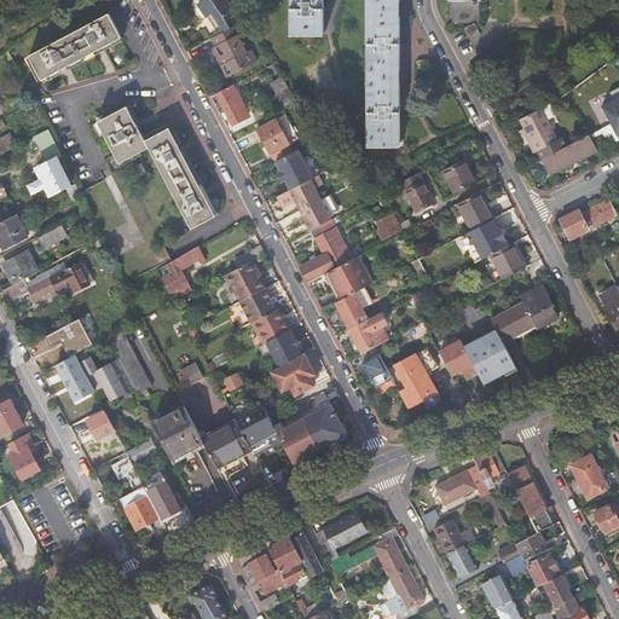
[(230,18),(238,13),(229,0),(203,0),(200,4),(212,24),(218,35),(232,27),(235,25),(230,18)]
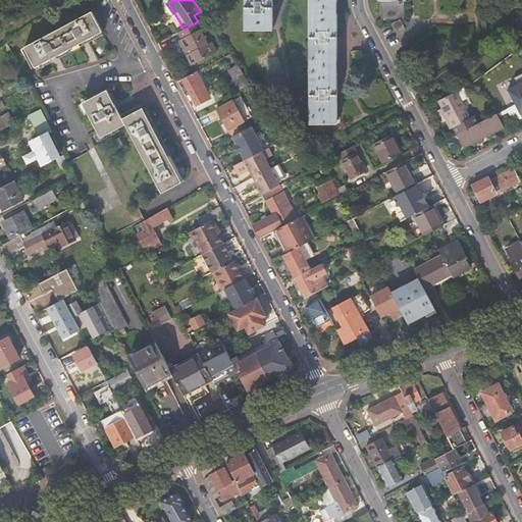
[(244,0),(245,30),(272,30),(271,0),(244,0)]
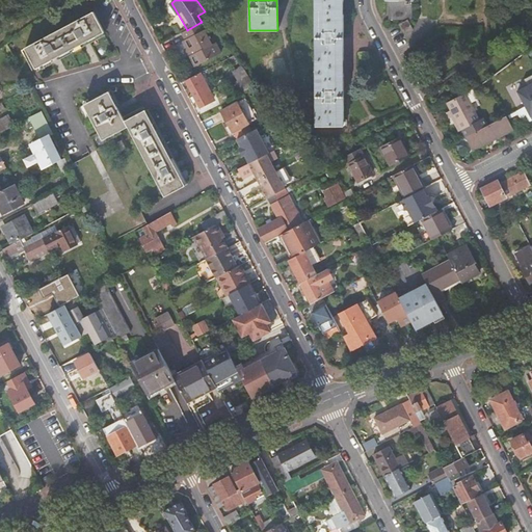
[(315,0),(315,120),(318,120),(318,126),(340,126),(340,120),(343,120),(343,0),(315,0)]
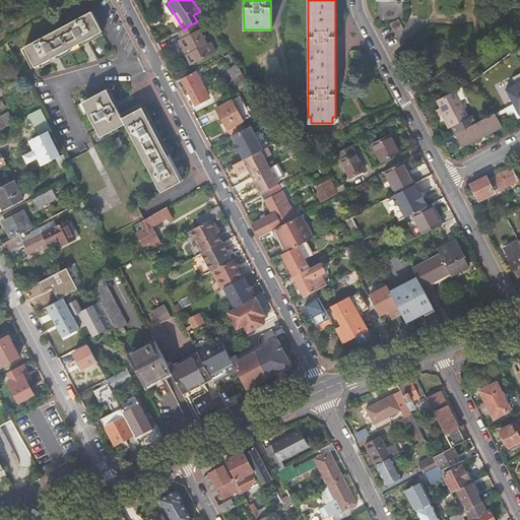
[(379,0),(379,18),(401,18),(401,0),(379,0)]
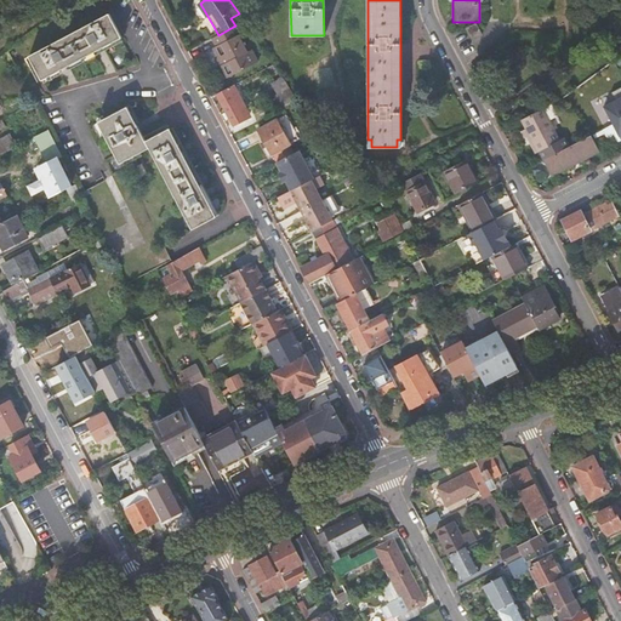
[(123,36),(109,13),(29,55),(43,79),(123,36)]
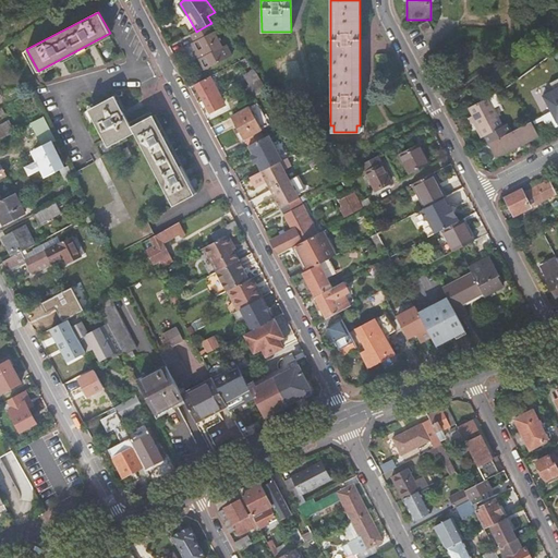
[(426,21),(419,25),(424,35),(432,31),(426,21)]
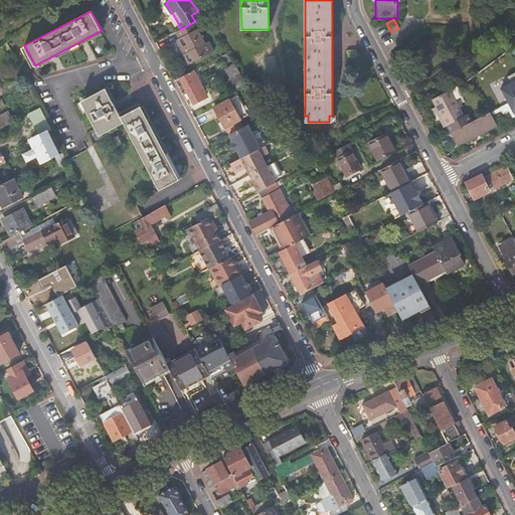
[(181,29),(176,31),(179,38),(177,39),(181,47),(184,53),(183,54),(188,64),(213,51),(208,41),(204,43),(193,22),(181,29)]
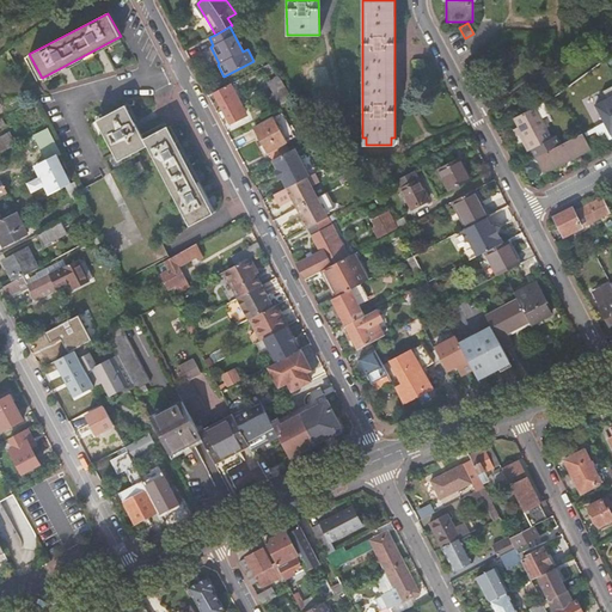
[(294,98),(279,77),(269,83),(275,92),(271,95),(279,105),(294,98)]
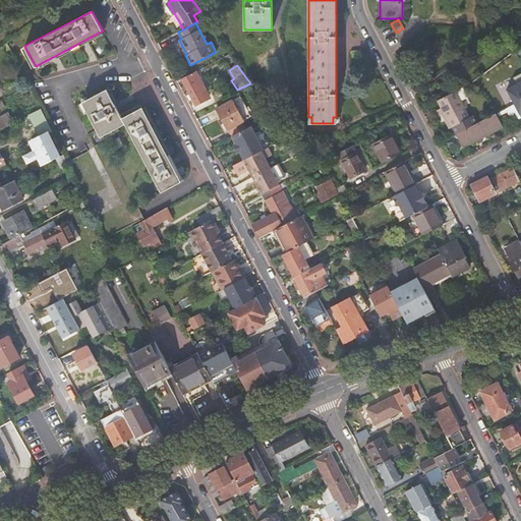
[(196,71),(182,78),(196,106),(206,101),(205,99),(210,96),(196,71)]
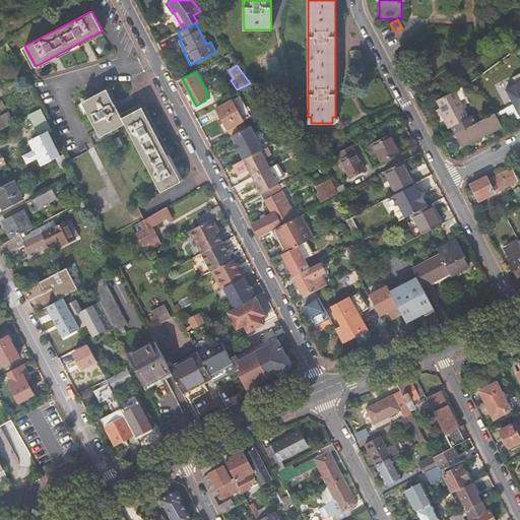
[(485,82),(480,75),(472,81),(477,88),(485,82)]
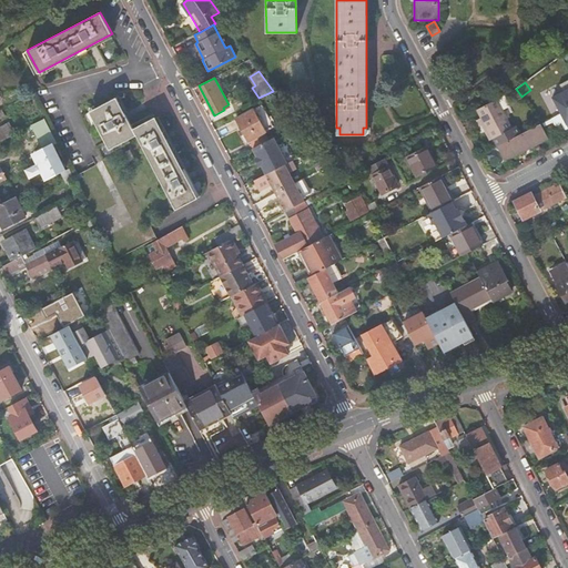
[(509,105),(504,95),(497,99),(503,110),(509,105)]
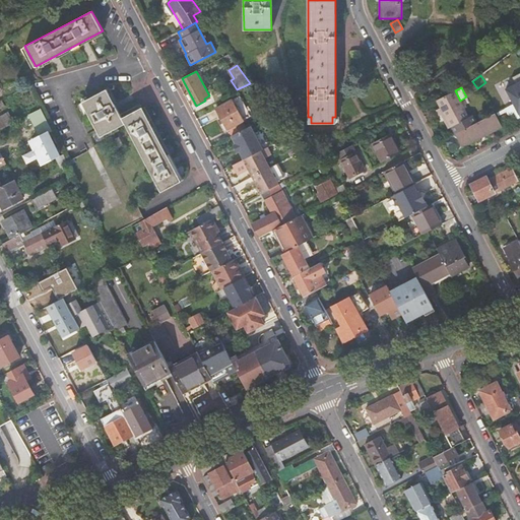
[(85,96),(81,99),(82,101),(81,102),(100,136),(125,124),(161,192),(182,181),(143,107),(122,118),(107,88),(86,100),(85,96)]
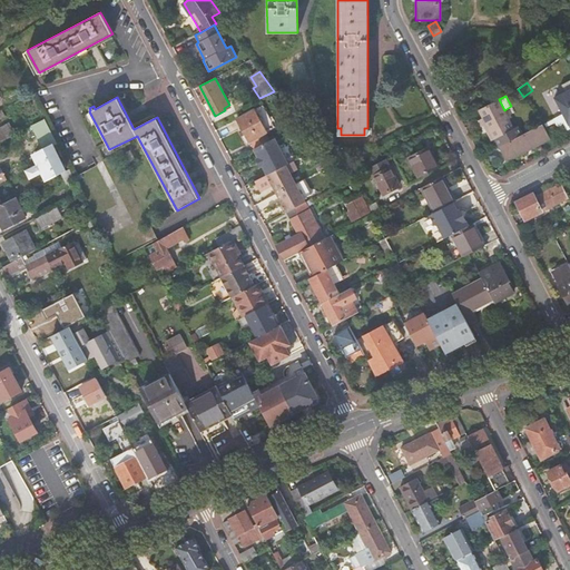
[(499,99),(478,110),(482,119),(485,125),(493,140),(495,139),(499,147),(500,146),(522,135),(518,127),(514,129),(504,110),(499,99)]
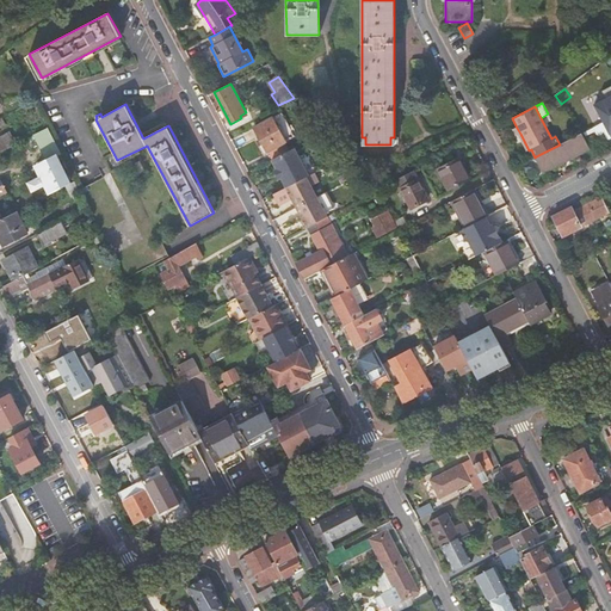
[(267,152),(267,150),(282,143),(292,137),(278,113),(254,127),(267,152)]
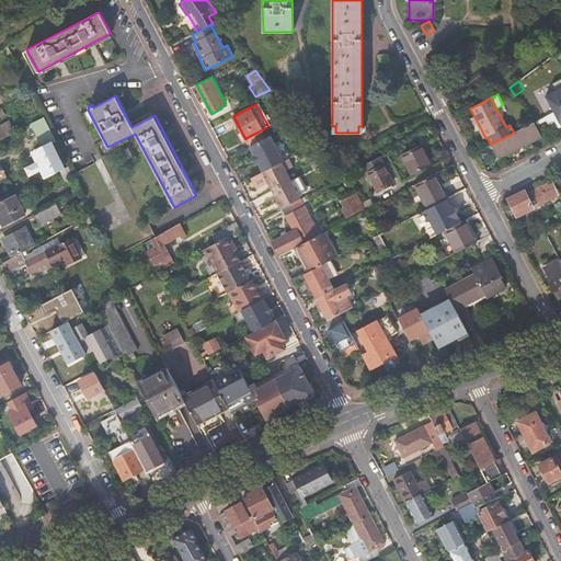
[(553,112),(545,116),(552,130),(560,126),(553,112)]
